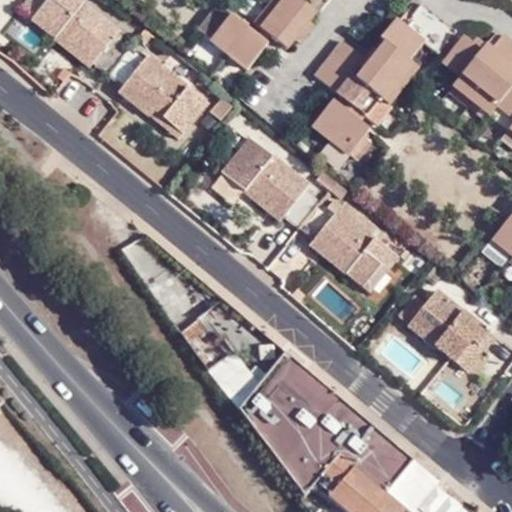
[(30,16),(44,0),(25,0),(20,7),(30,16)]
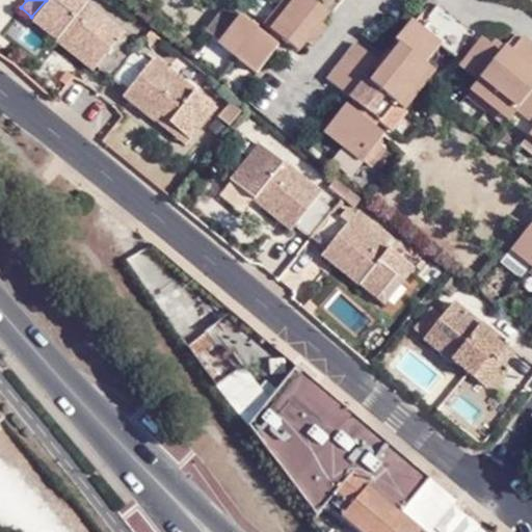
[(83,0),(46,0),(31,17),(92,67),(97,61),(128,86),(124,92),(160,123),(165,115),(191,137),(216,109),(153,57),(150,61),(118,35),(123,31),(83,0)]
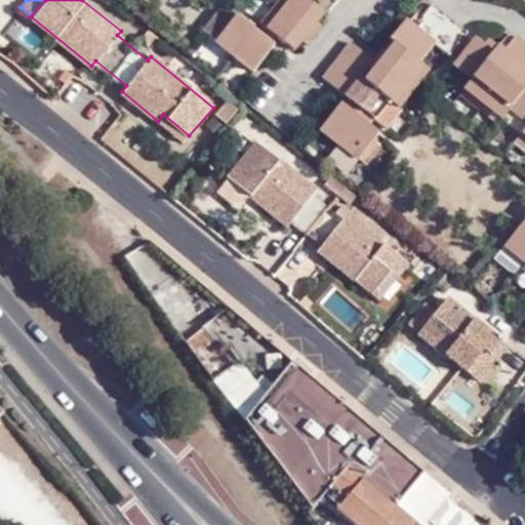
[(311,29),(317,22),(325,11),(326,12),(336,0),(286,0),(282,6),(311,29)]
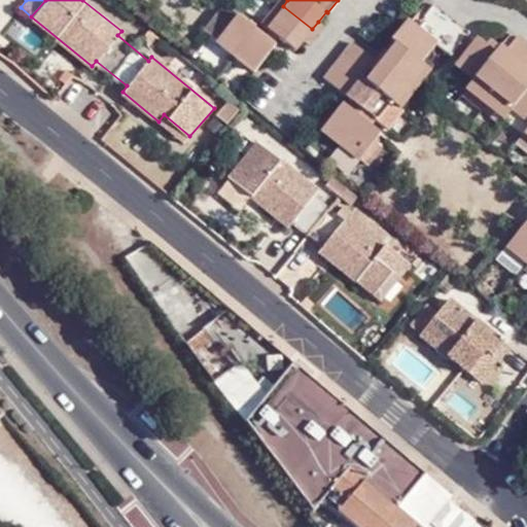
[(260,22),(267,27),(283,6),(277,1),(260,22)]
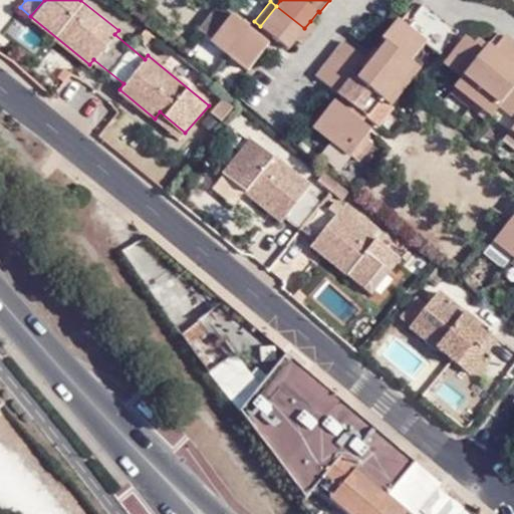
[(350,75),(337,92),(377,125),(392,108),(391,106),(384,102),(414,64),(411,62),(427,42),(440,52),(444,47),(453,36),(457,30),(422,3),(405,24),(397,18),(380,38),(384,42),(377,50),(363,69),(355,79),(350,75)]
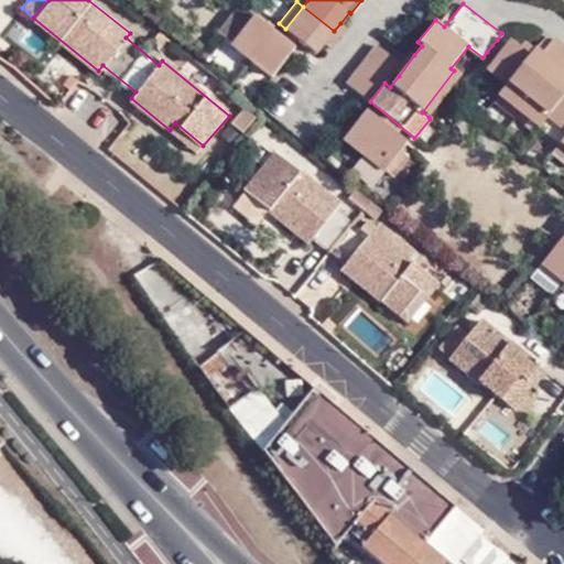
[(239,6),(216,33),(250,61),(272,32),(239,6)]
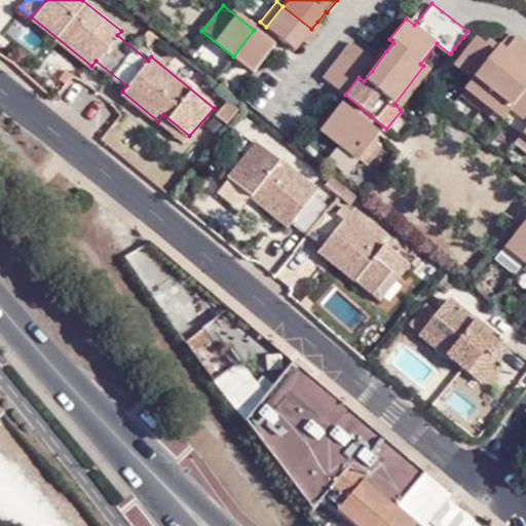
[(266,27),(295,49),(302,40),(311,29),(283,6),(266,27)]
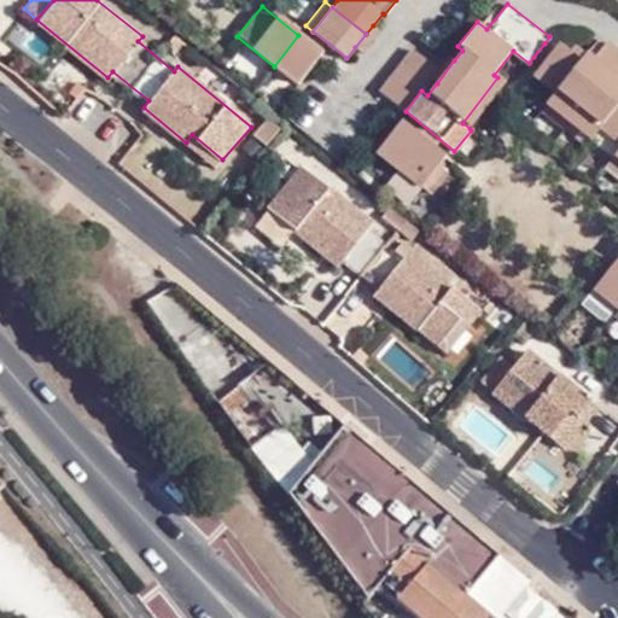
[(366,34),(355,47),(361,52),(379,29),(373,25),(366,34)]
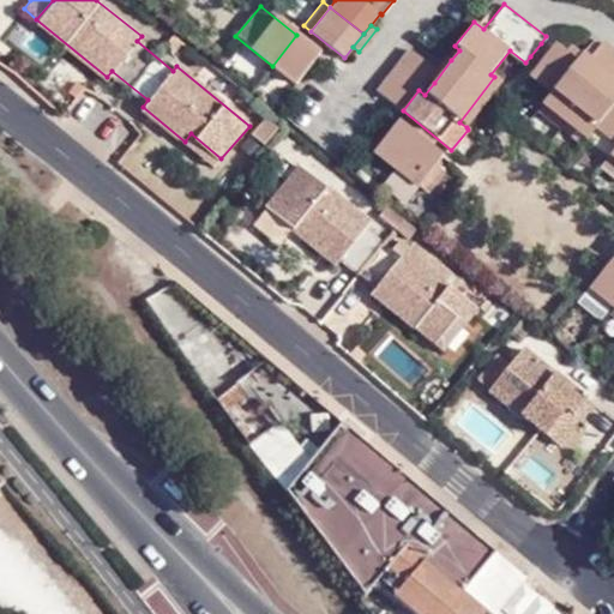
[(179,55),(186,47),(172,35),(164,44),(179,55)]
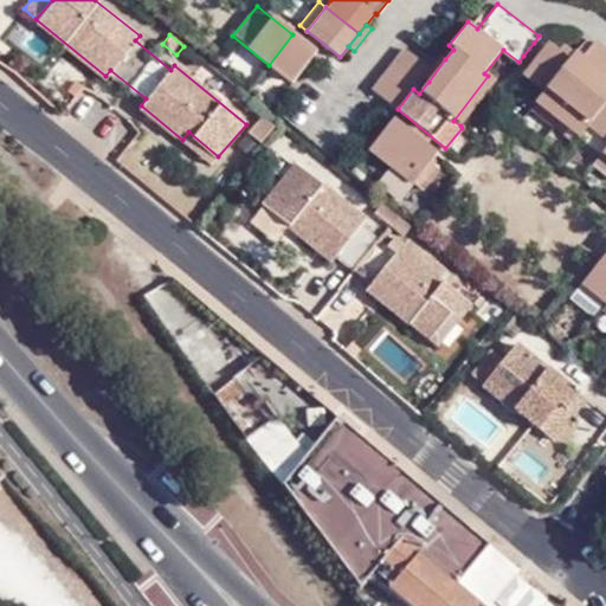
[(292,34),(269,65),(290,83),(313,55),(315,52),(292,34)]
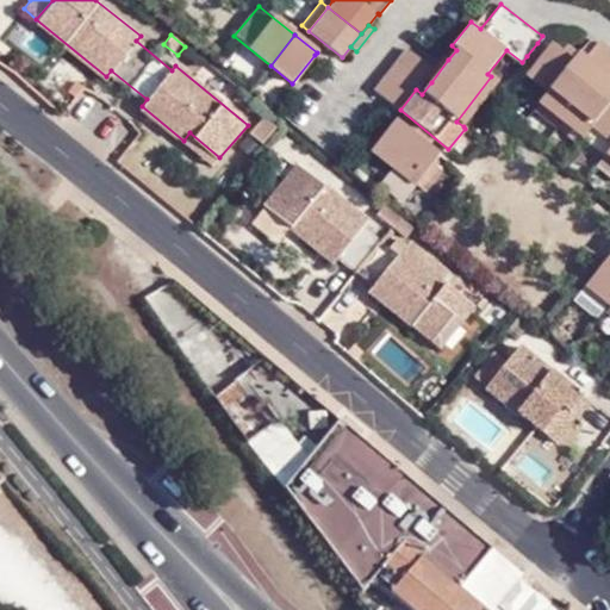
[(609,49),(598,41),(585,58),(609,78),(609,49)]
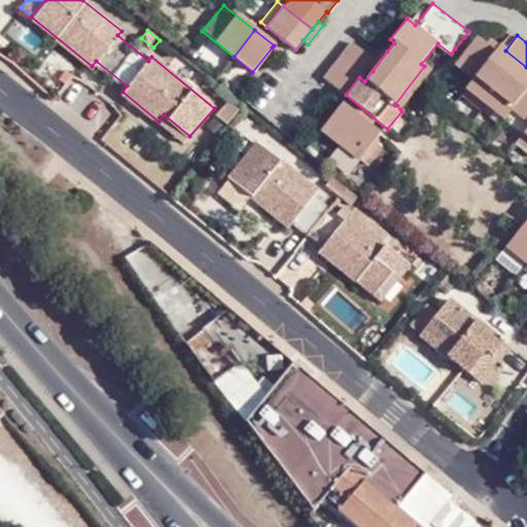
[(485,44),(476,37),(470,42),(462,54),(454,64),(472,78),(494,53),(485,44)]
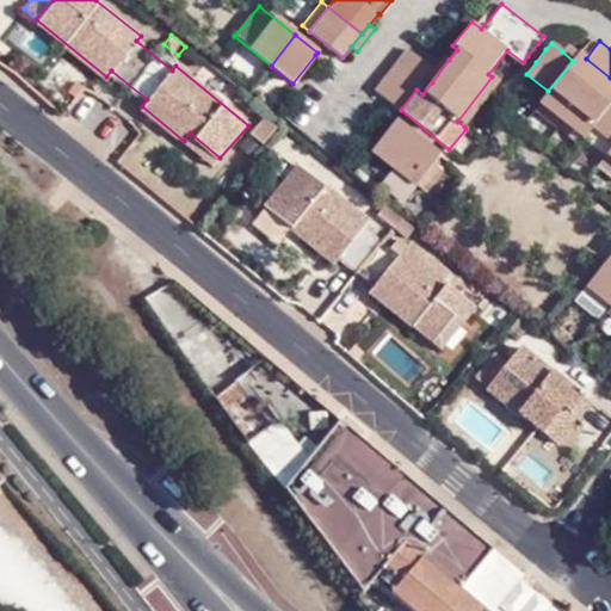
[(545,49),(538,43),(528,56),(536,62),(545,49)]
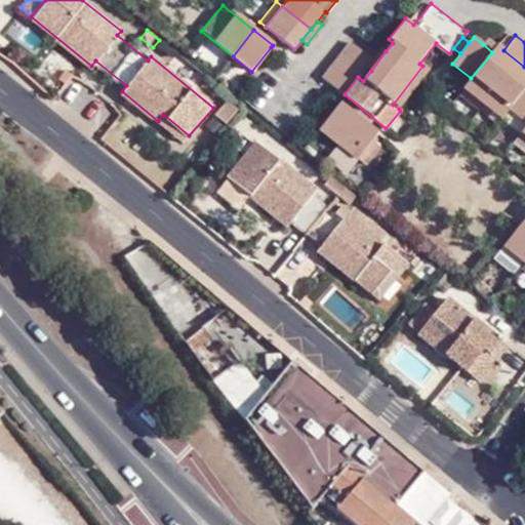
[(488,38),(483,44),(492,52),(497,45),(488,38)]
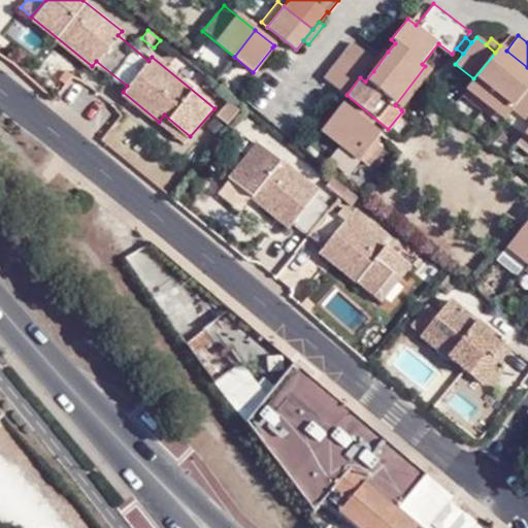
[(352,40),(323,75),(347,95),(360,77),(369,66),(374,60),(352,40)]
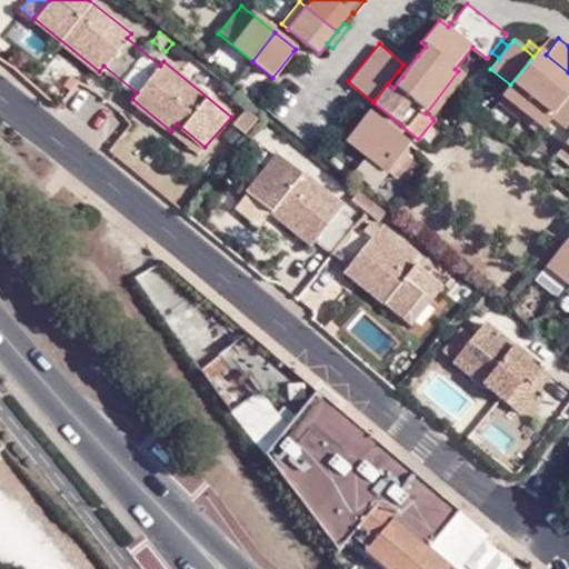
[(539,49),(533,57),(568,85),(568,72),(546,55),(539,49)]
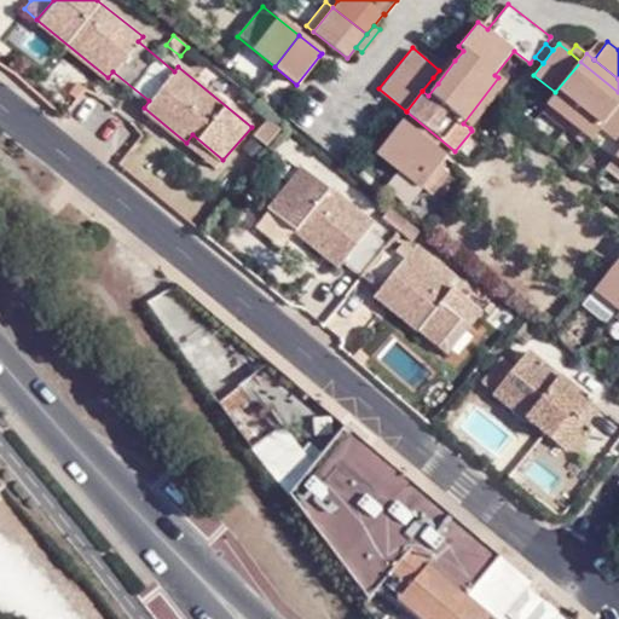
[(450,57),(439,70),(433,77),(438,84),(455,61),(450,57)]
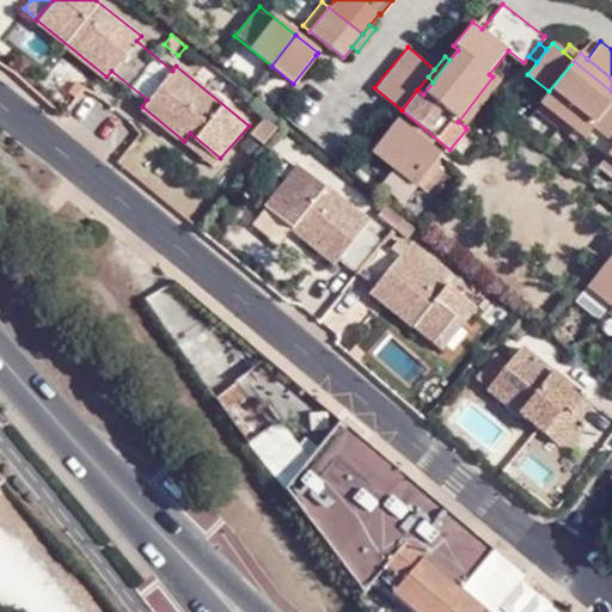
[(611,103),(611,91),(574,61),(549,91),(534,110),(579,146),(583,140),(611,103)]
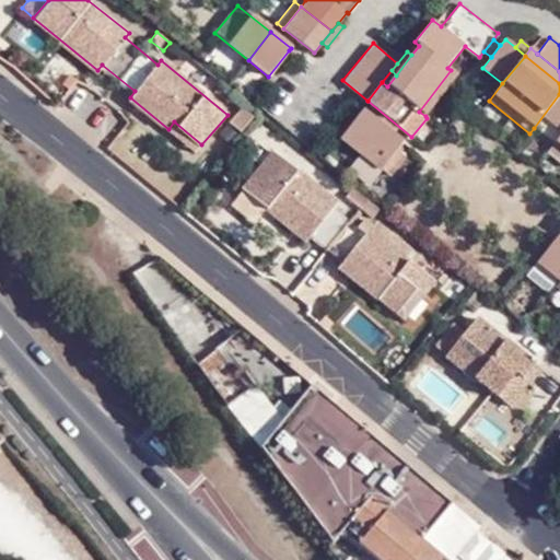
[(419,112),(426,116),(457,76),(451,70),(419,112)]
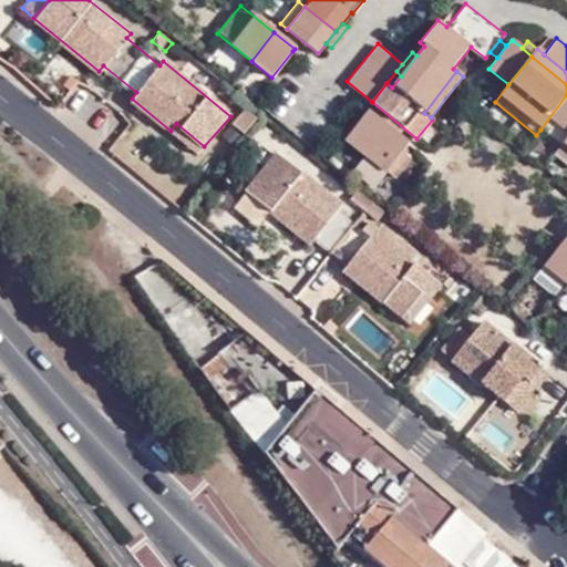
[(566,95),(540,130),(560,145),(564,143),(566,137),(566,95)]
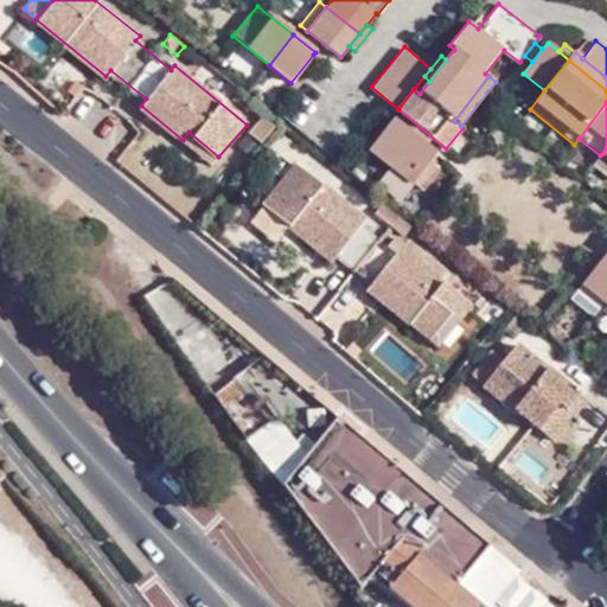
[(260,144),(274,126),(260,116),(248,133),(260,144)]
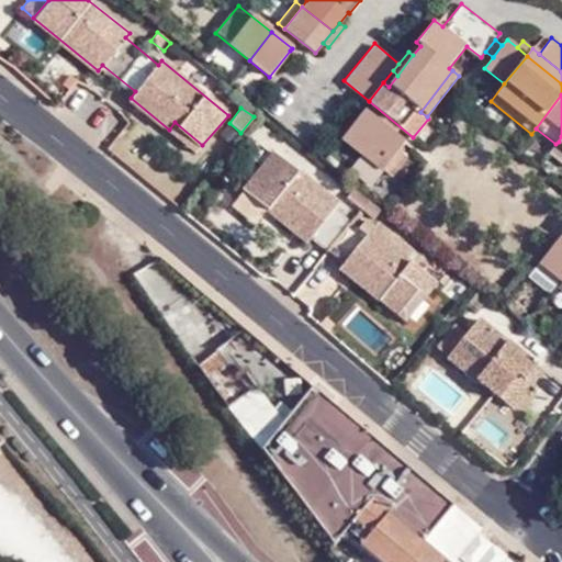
[(364,110),(341,138),(361,155),(385,127),(364,110)]
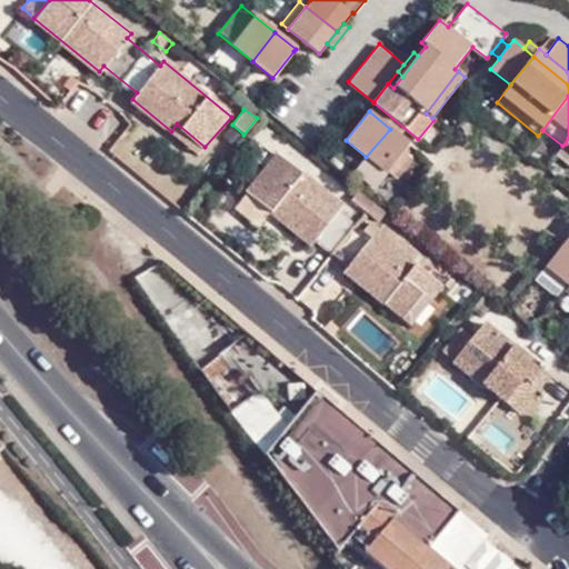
[(199,155),(205,147),(177,123),(171,131),(199,155)]
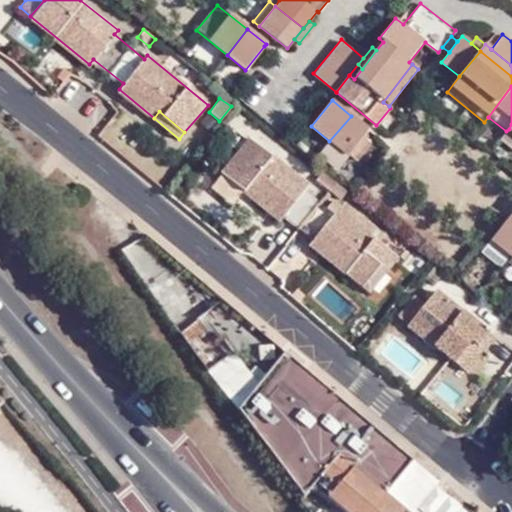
[(364,136),(368,130),(351,116),(329,141),(346,155),(354,162),(370,142),(364,136)]
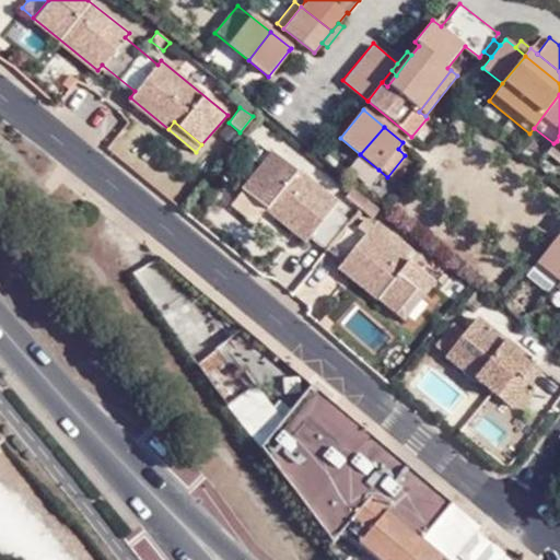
[(559,143),(557,141),(553,143),(550,148),(559,154),(559,143)]
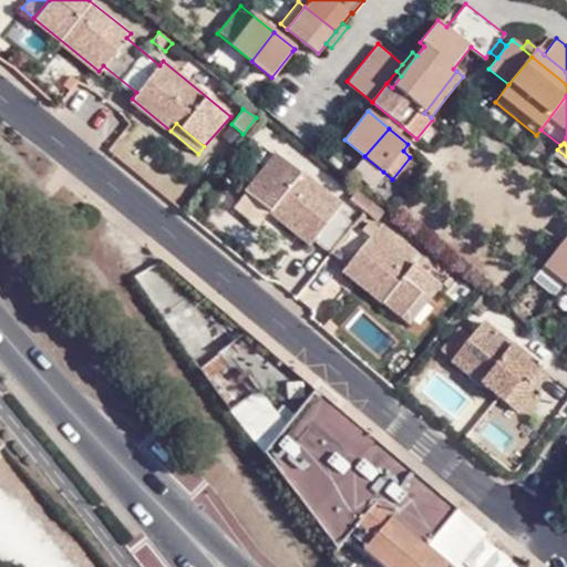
[(440,286),(419,269),(374,233),(379,227),(370,219),(361,229),(337,209),(341,205),(275,153),(250,184),(281,208),(276,216),(310,244),(317,236),(349,263),(342,271),(401,318),(416,299),(424,305),(440,286)]
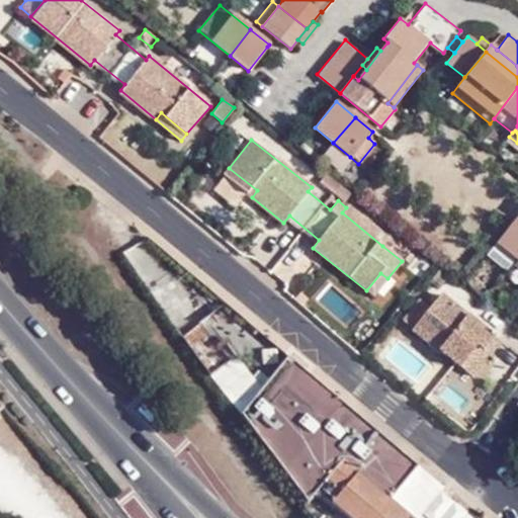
[(333,143),(325,154),(341,168),(350,157),(333,143)]
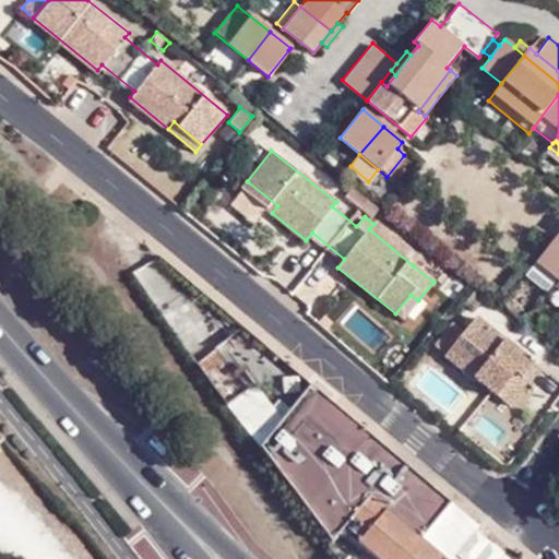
[(277,205),(247,181),(240,189),(272,213),(277,205)]
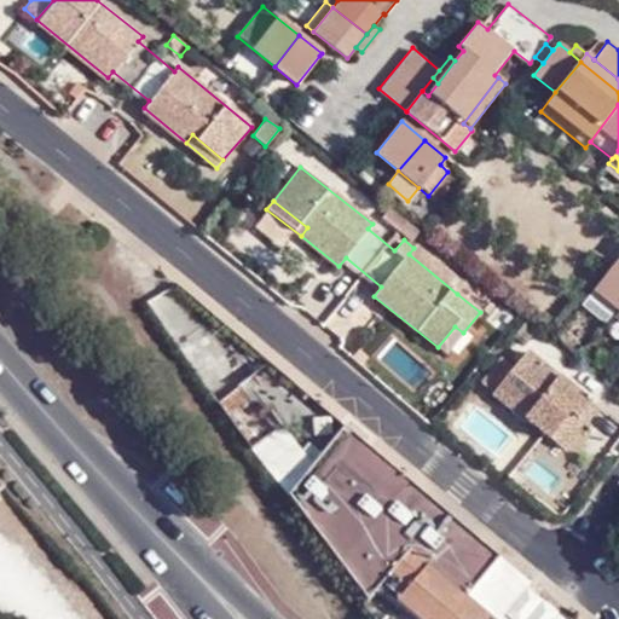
[(412,242),(420,231),(405,219),(397,229),(412,242)]
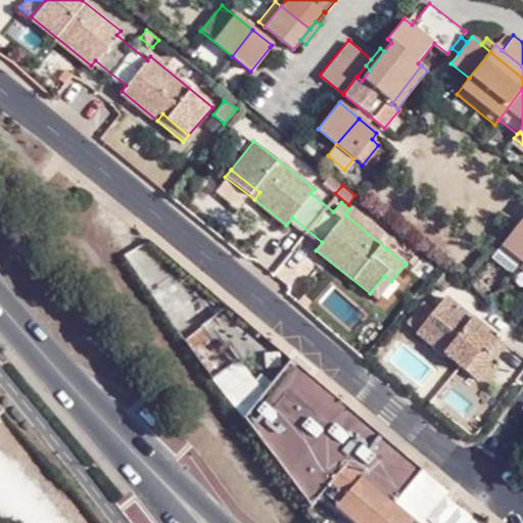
[(345,215),(386,248),(392,241),(351,206),(349,209),(345,215)]
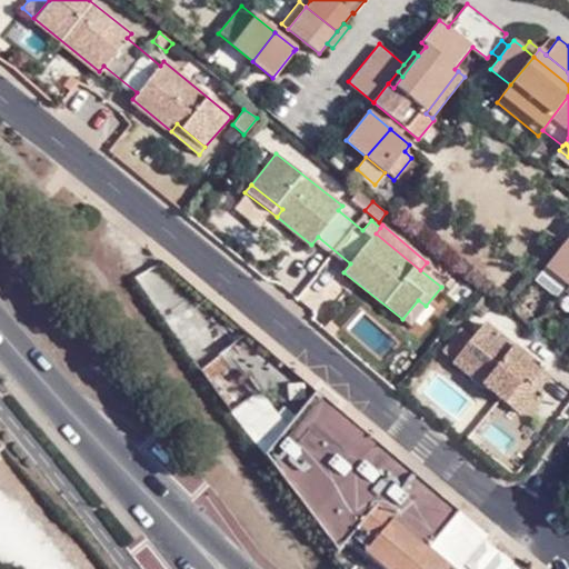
[(568,239),(567,238),(545,266),(566,282),(568,277),(568,239)]
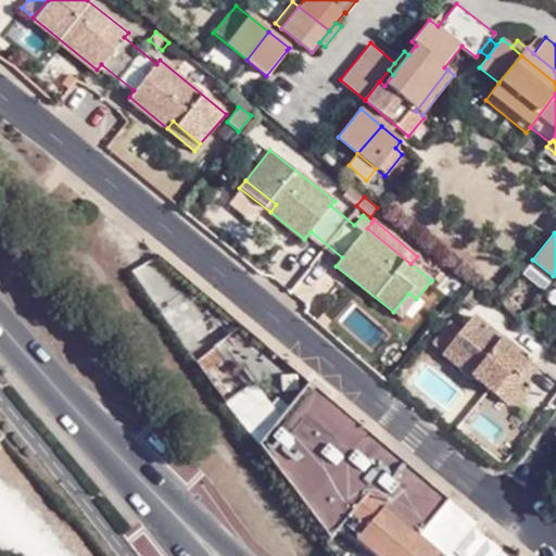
[(532,260),(522,272),(542,288),(553,276),(532,260)]
